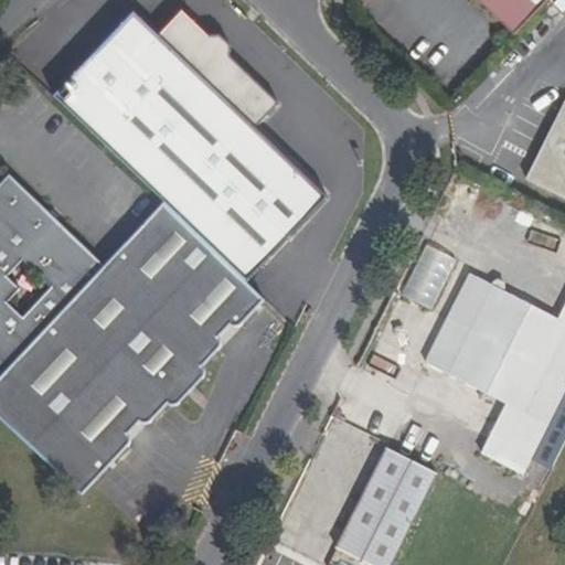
[(480,0),(516,33),(547,0),(480,0)]
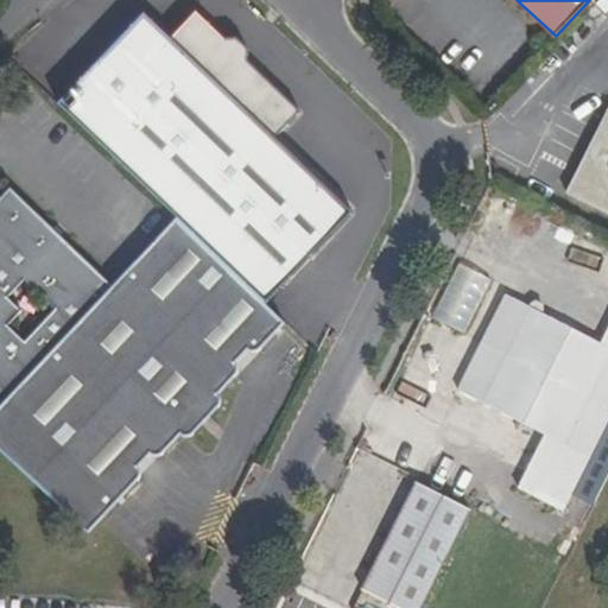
[(171,39),(146,17),(59,105),(178,220),(266,304),(352,214),(276,140),(301,114),(249,64),(249,51),(238,39),(225,39),(197,13),(171,39)]
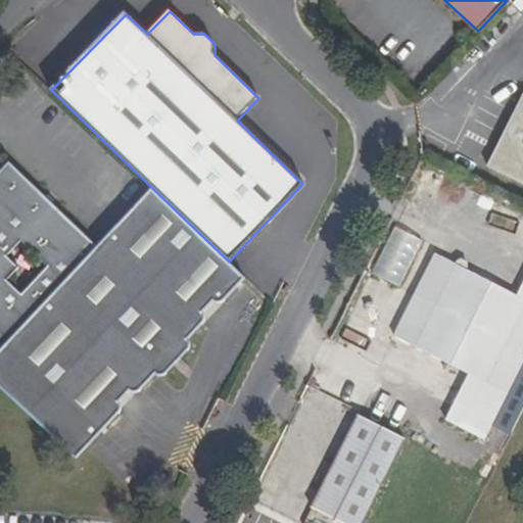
[(522,92),(522,93),(486,167),(522,184),(522,92)]
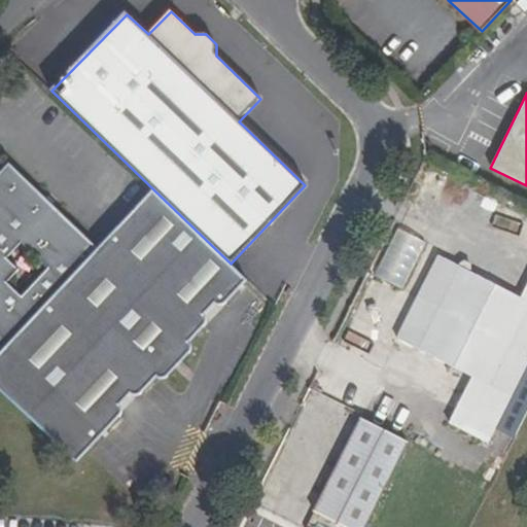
[(0,350),(1,351),(100,247),(9,163),(0,172),(0,350)]
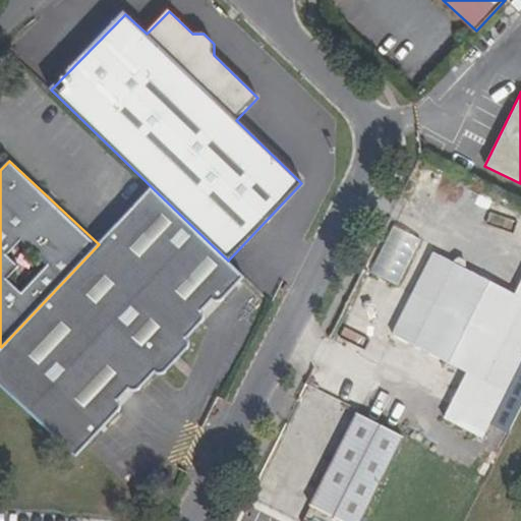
[(228,261),(153,188),(99,244),(1,347),(0,347),(0,385),(74,456),(118,409),(117,399),(127,389),(130,391),(134,390),(137,389),(154,371),(157,373),(160,373),(163,372),(164,371),(187,347),(187,342),(186,338),(201,320),(203,315),(203,311),(201,309),(211,299),(216,300),(220,299),(224,297),(226,296),(243,277),(228,261)]
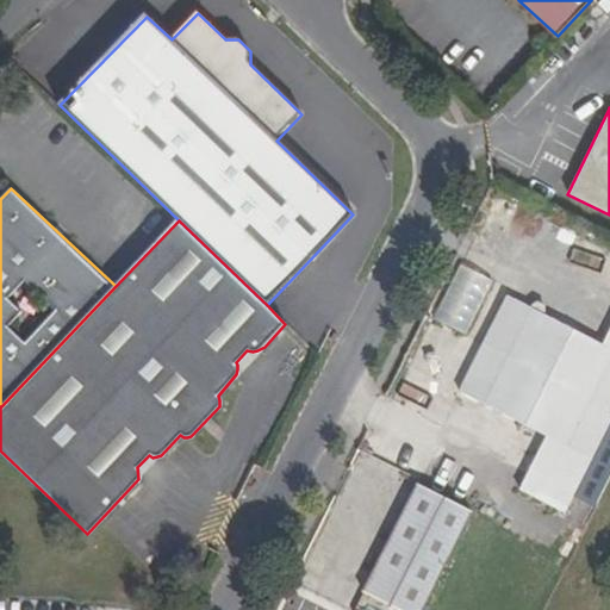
[(508,298),(483,346),(609,410),(609,330),(603,344),(508,298)]
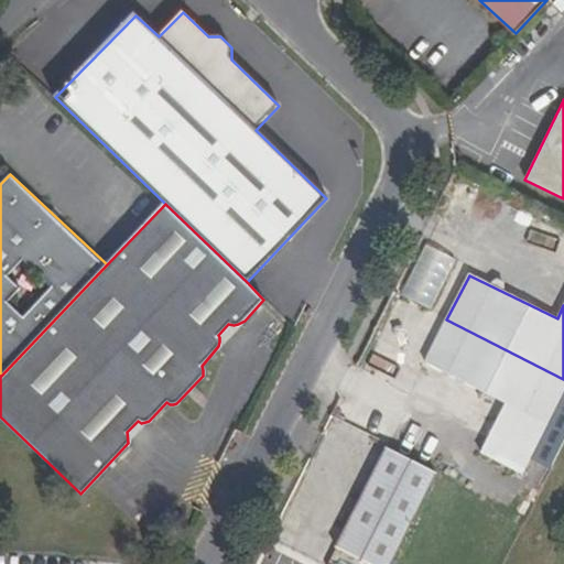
[(479,455),(523,476),(563,393),(563,379),(446,320),(424,362),(505,407),(479,455)]
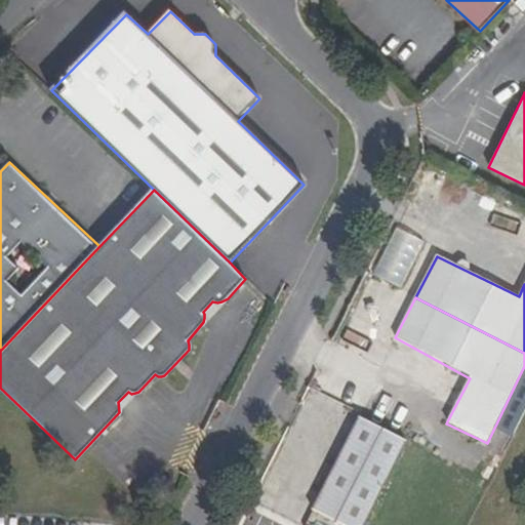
[(339,524),(362,524),(406,441),(361,418),(313,511),(339,524)]
